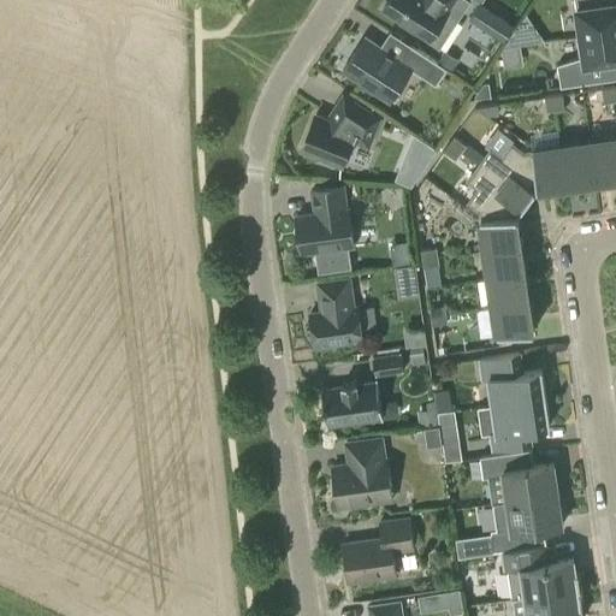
[(468,3),(465,0),(389,0),(383,10),(446,51),(462,25),(456,21),(468,3)]
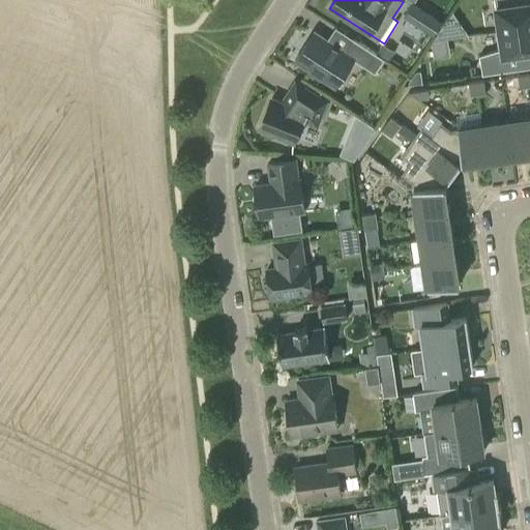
[(495,0),(500,31),(529,26),(529,1),(525,2),(522,0),(495,0)]
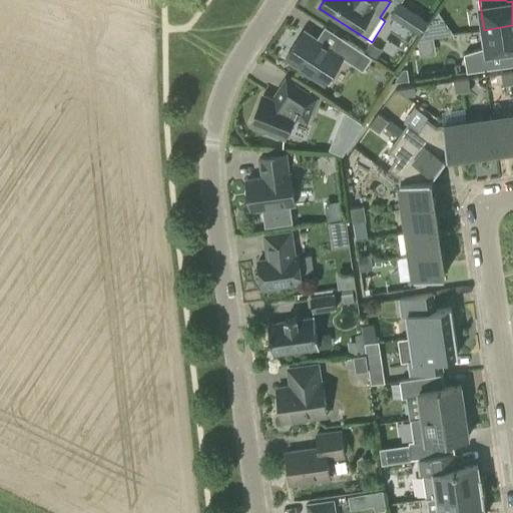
[(392,14),(420,33),(427,23),(398,4),(392,14)]
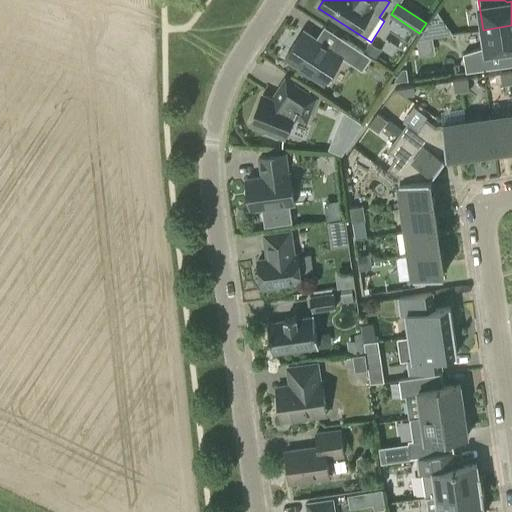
[(511,25),(483,30),(480,30),(482,48),(463,53),(466,72),(511,65),(510,53),(511,50),(511,25)]
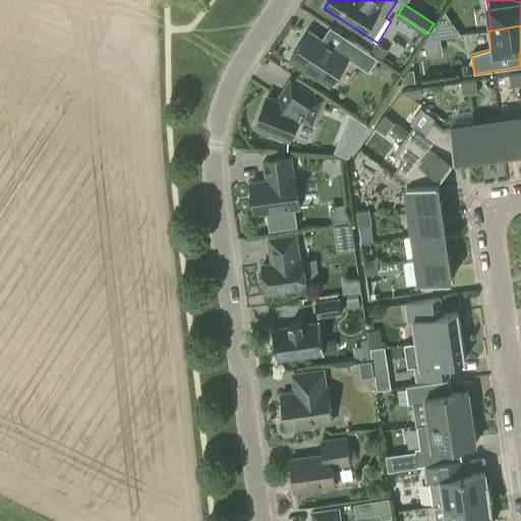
[(290,59),(330,85),(348,59),(368,72),(378,58),(347,38),(339,51),(308,32),(290,59)]
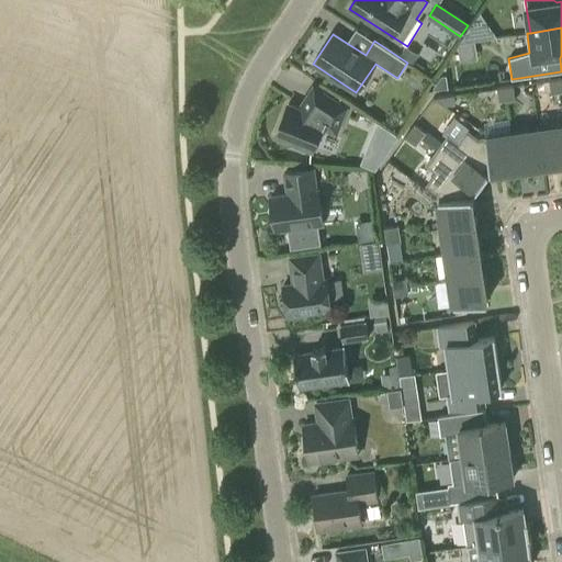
[(433,87),(434,90),(448,88),(446,76),(440,76),(433,87)]
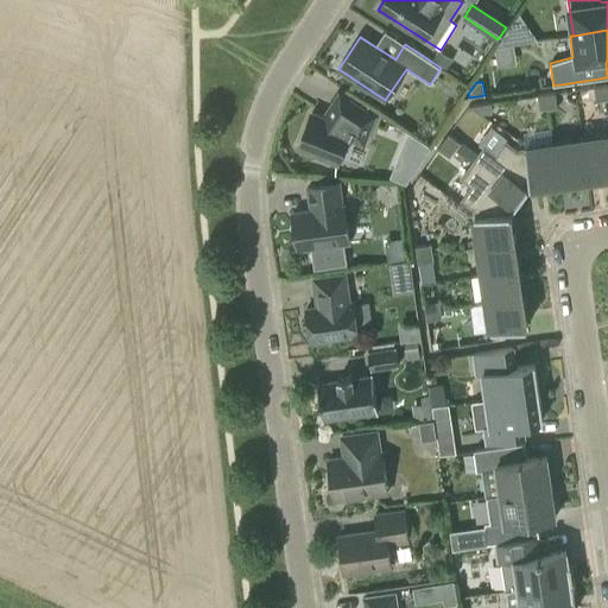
[(596,101),(605,100),(603,86),(594,87),(596,101)]
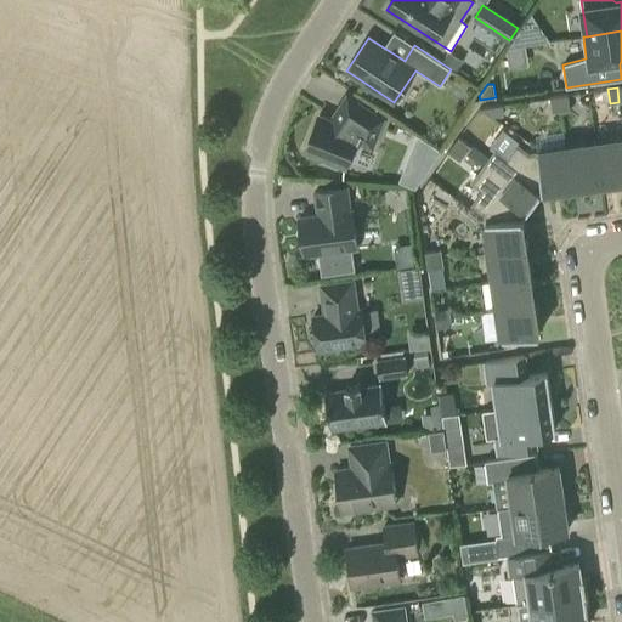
[(567,95),(559,96),(561,111),(570,109),(567,95)]
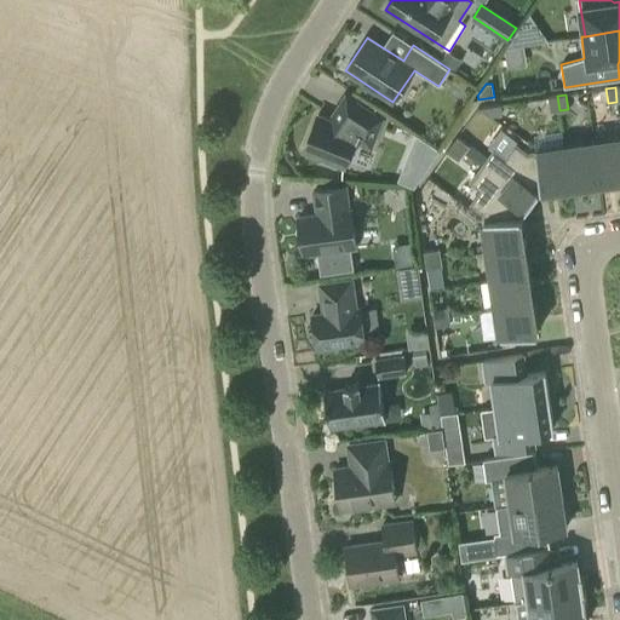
[(382,119),(346,96),(331,120),(317,115),(304,149),(344,166),(355,139),(371,147),(382,119)]
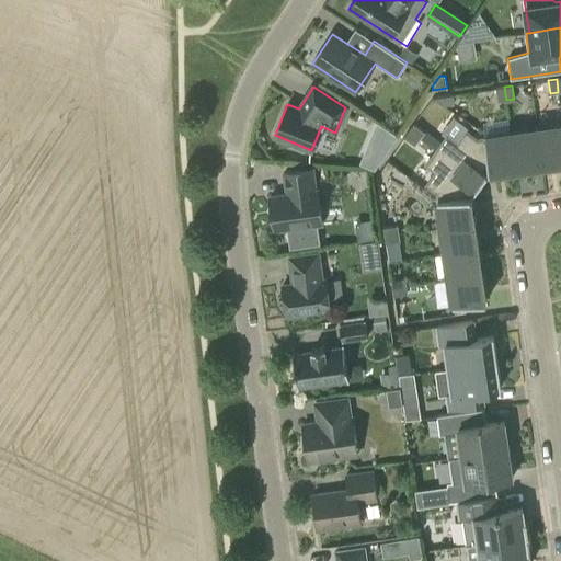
[(499,101),(506,100),(504,87),(496,88),(499,101)]
